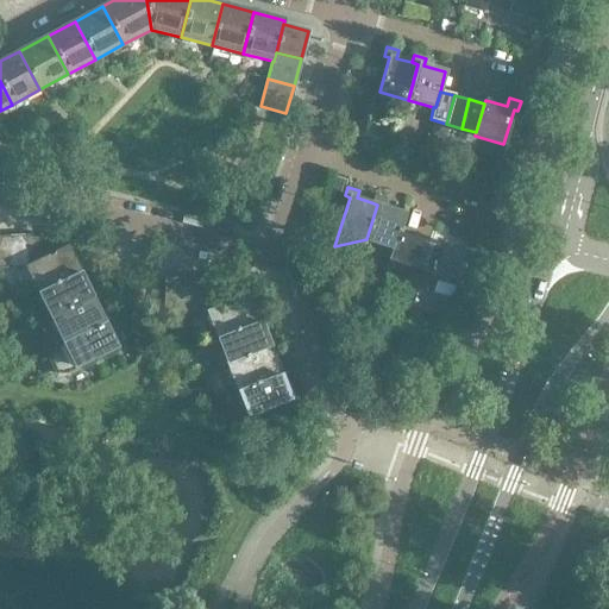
[(394,249),(399,233),(405,213),(384,207),(387,199),(375,195),(371,202),(377,205),(366,239),(393,248),(394,249)]
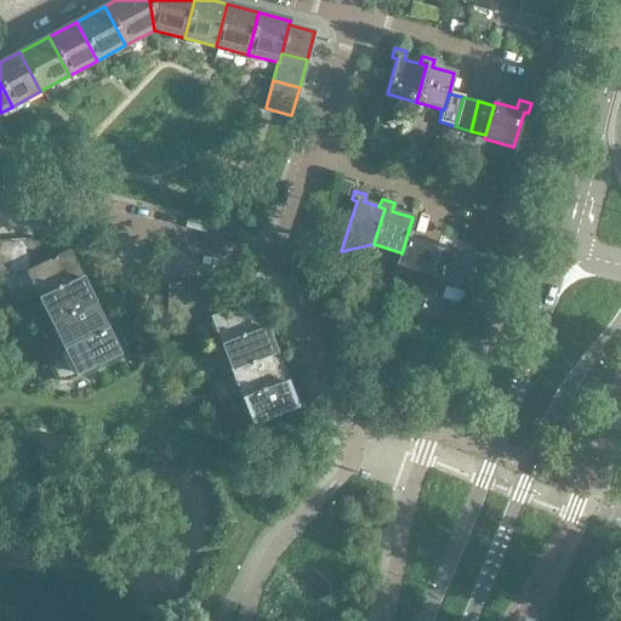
[(412,271),(421,243),(406,238),(402,254),(400,252),(397,266),(412,271)]
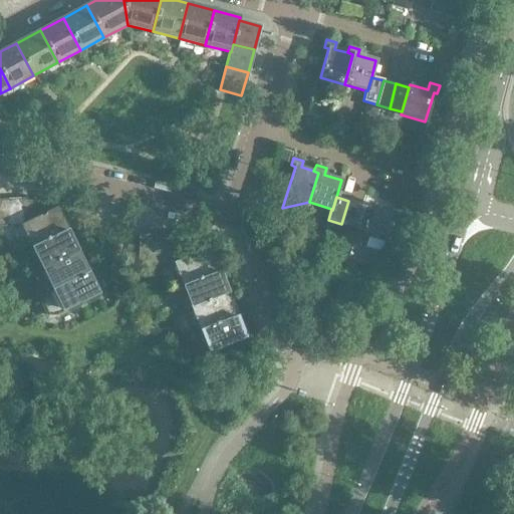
[(21,225),(20,198),(8,199),(9,225),(21,225)]
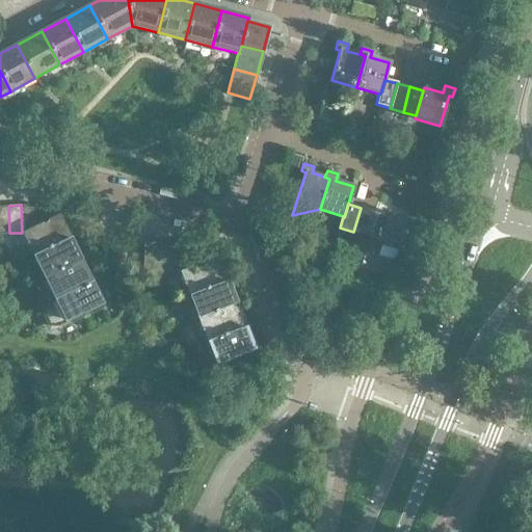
[(43,222),(34,205),(21,205),(22,233),(24,233),(43,222)]
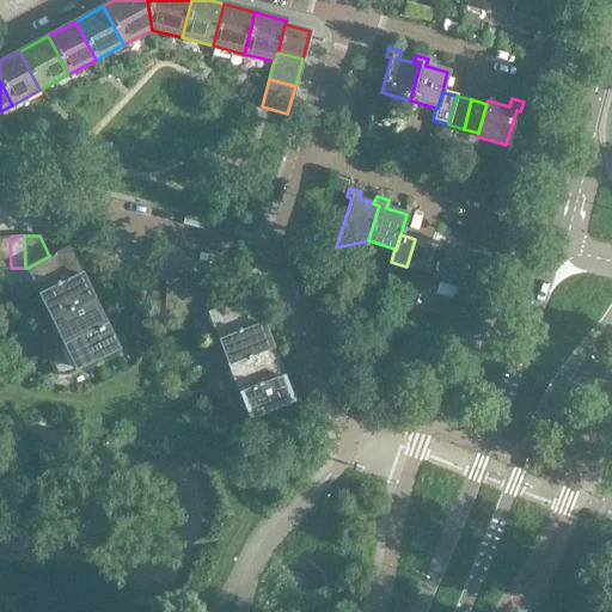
[(0,268),(11,268),(10,237),(0,237),(0,268)]
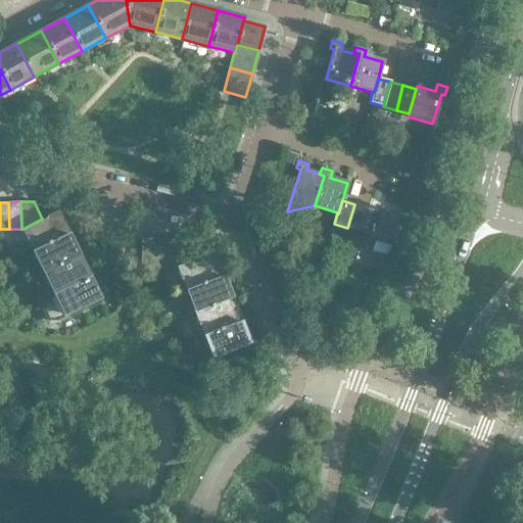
[(360,232),(368,207),(354,204),(347,228),(360,232)]
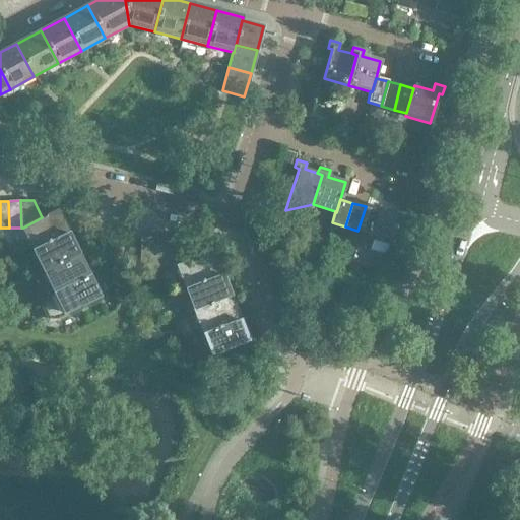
[(394,245),(403,216),(406,217),(409,209),(399,206),(397,213),(379,207),(378,210),(366,206),(358,231),(371,235),(370,238),(394,245)]
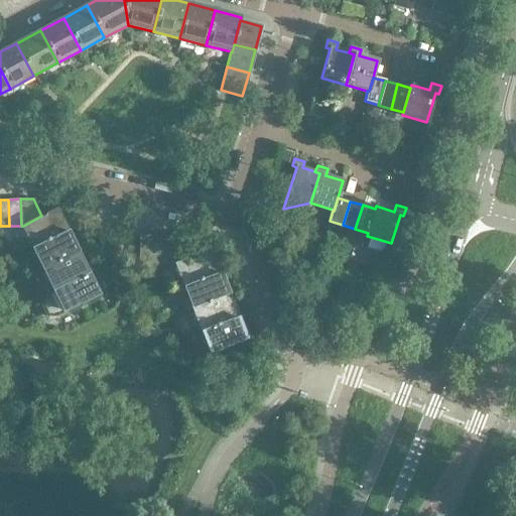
[(66,231),(54,209),(41,216),(23,226),(33,247),(66,231)]
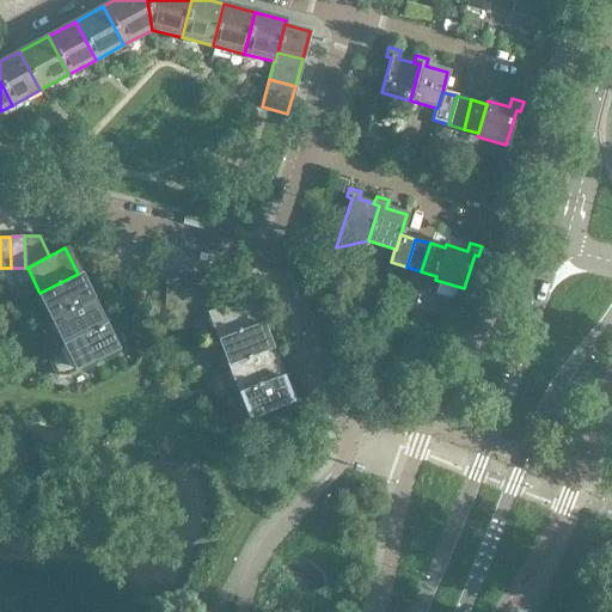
[(91,300),(78,274),(40,293),(53,318),(91,300)]
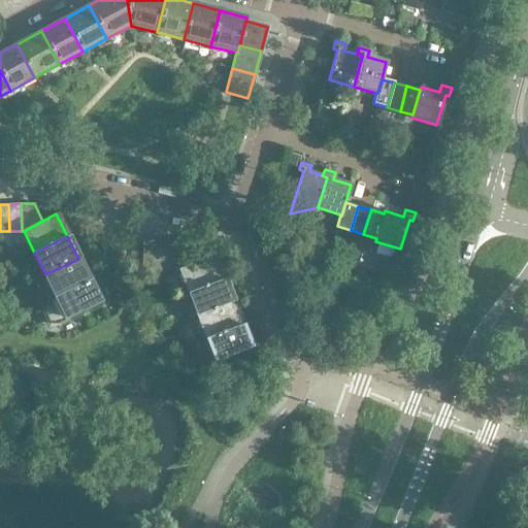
[(155,269),(156,241),(142,241),(142,268),(155,269)]
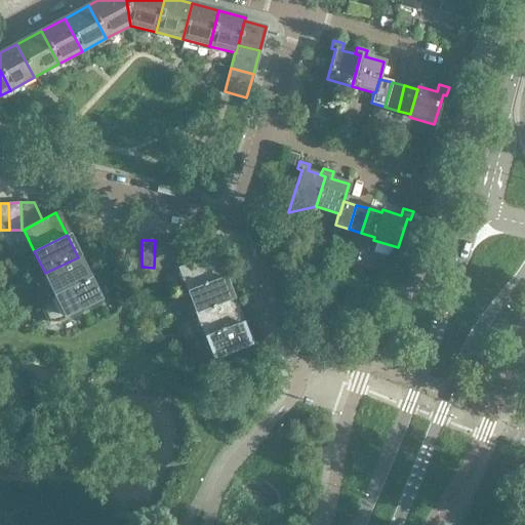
[(166,268),(167,241),(155,240),(154,268),(166,268)]
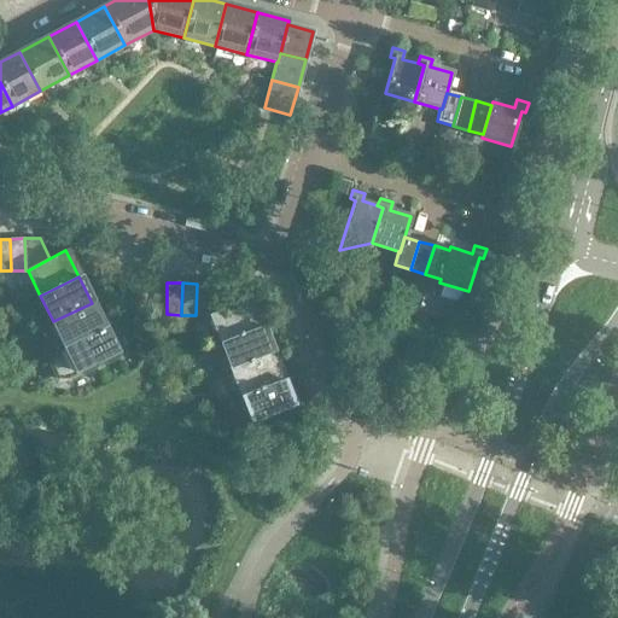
[(210,315),(211,284),(197,284),(196,315),(210,315)]
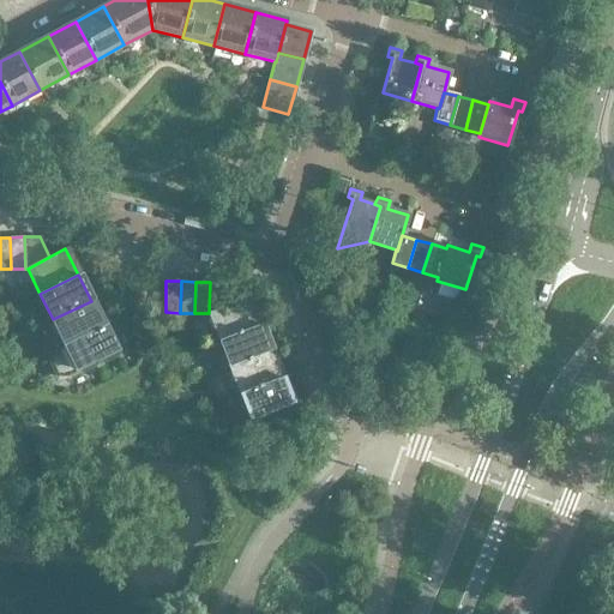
[(233,304),(224,282),(210,282),(209,313),(210,313),(233,304)]
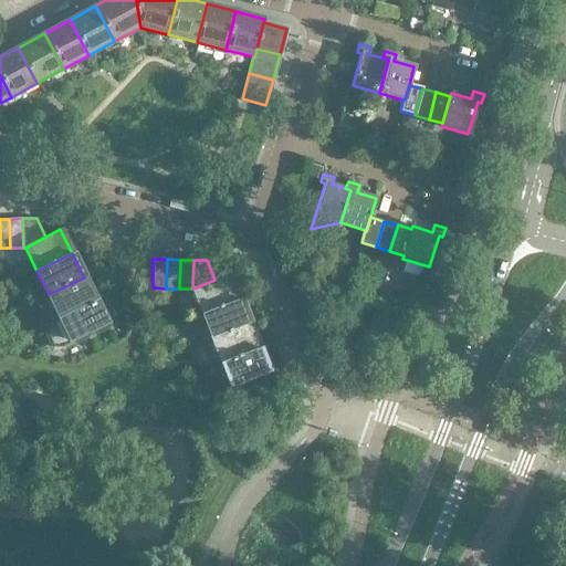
[(240,299),(230,273),(215,280),(194,289),(202,313),(240,299)]
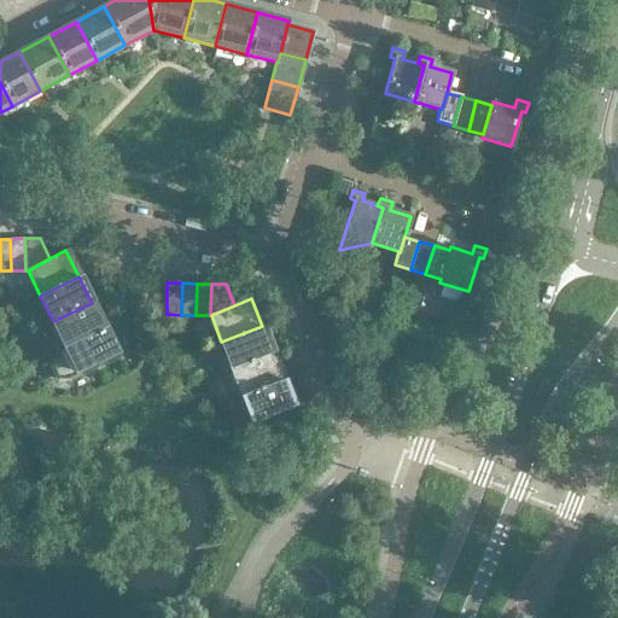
[(104,328),(92,303),(53,321),(65,347),(104,328)]
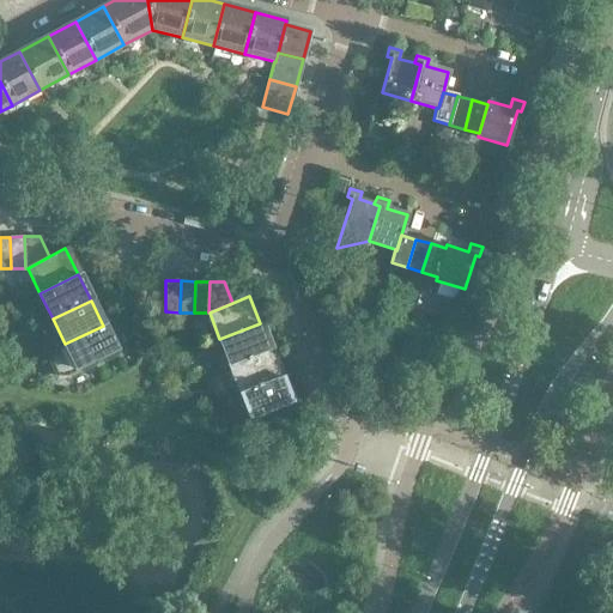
[(271,351),(260,323),(219,339),(230,366),(271,351)]
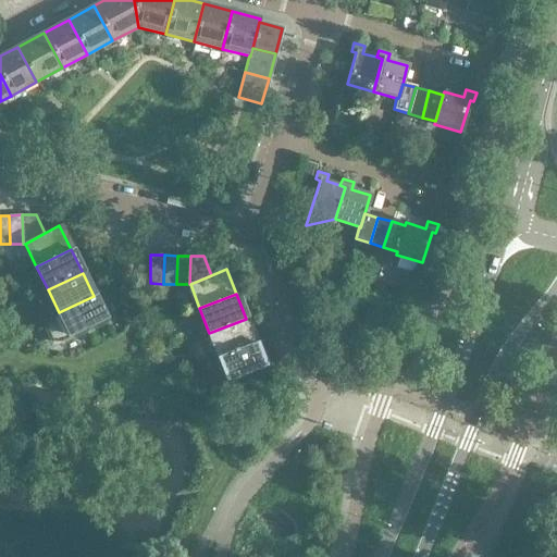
[(106,319),(94,296),(59,312),(70,336),(106,319)]
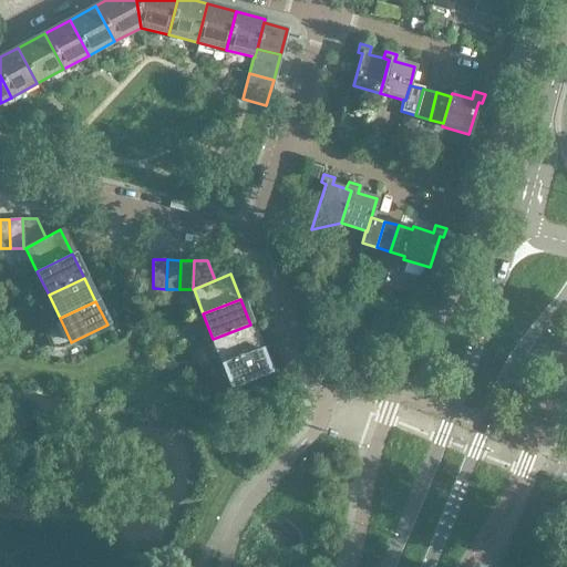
[(260,349),(250,325),(213,339),(223,363),(260,349)]
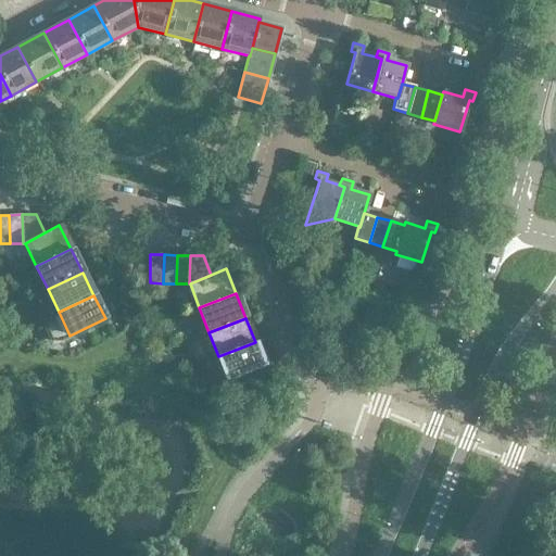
[(264,366),(255,342),(218,356),(227,380),(264,366)]
